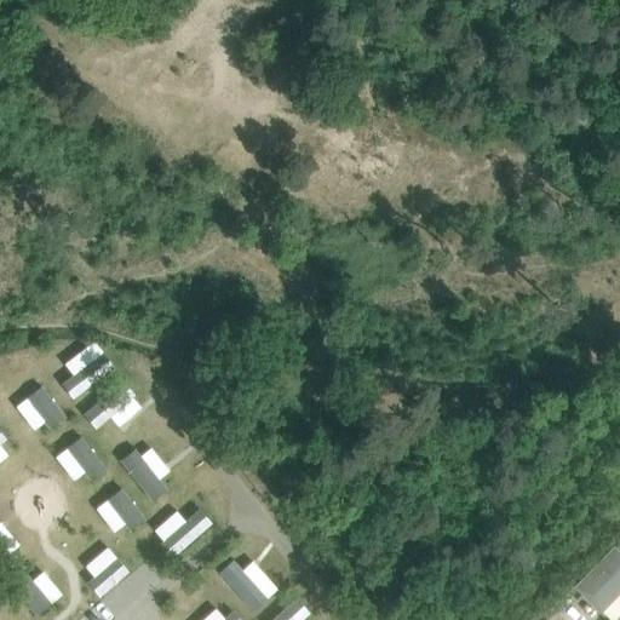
[(73,374),(62,384),(74,399),(114,367),(103,351),(73,374)]
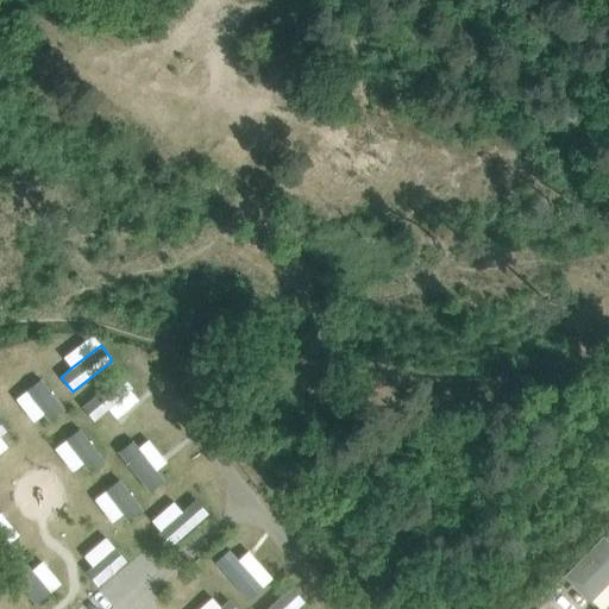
[(121,375),(82,407),(94,421),(108,409),(130,390),(133,388),(121,375)]
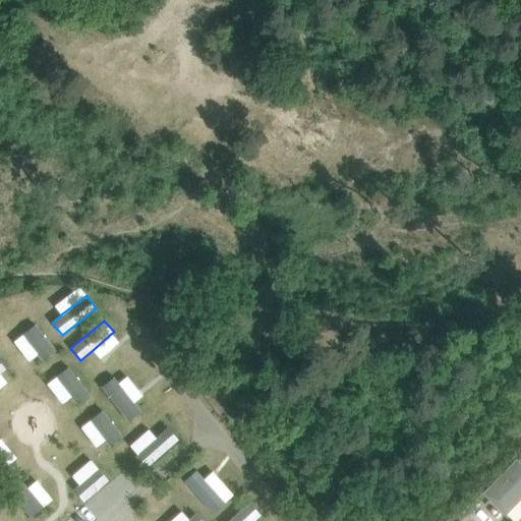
[(35,325),(22,334),(22,335),(38,354),(42,360),(55,350),(35,325)]
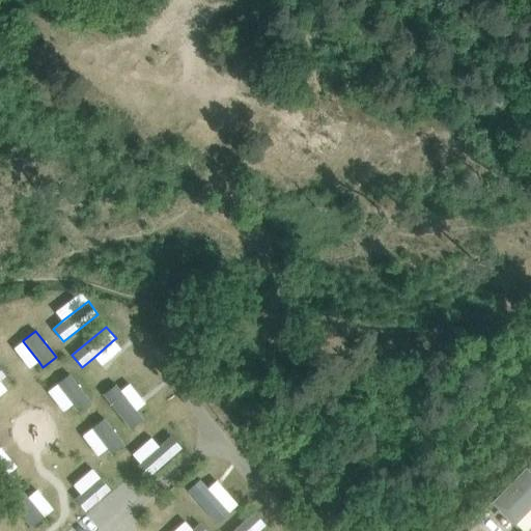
[(70,374),(57,384),(57,385),(72,404),(77,411),(89,400),(70,374)]
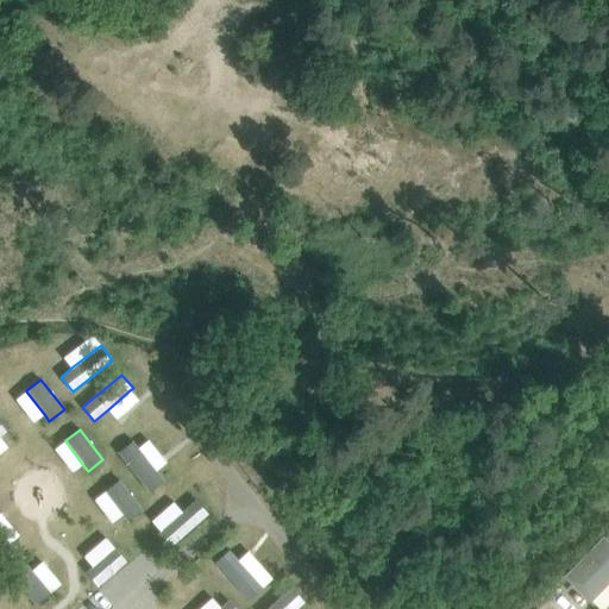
[(133,441),(119,452),(150,493),(164,481),(156,471),(138,449),(133,441)]
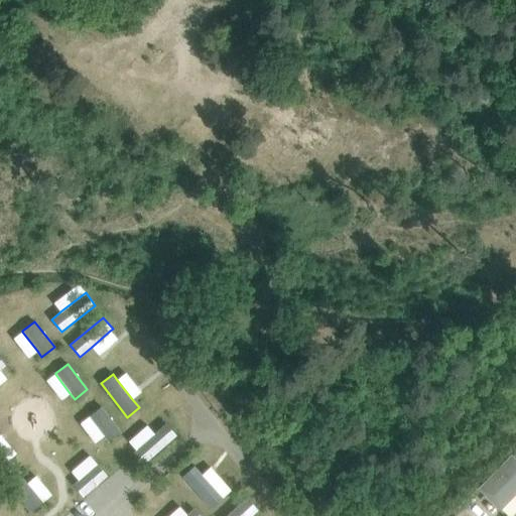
[(101,406),(89,416),(104,435),(108,441),(121,431),(101,406)]
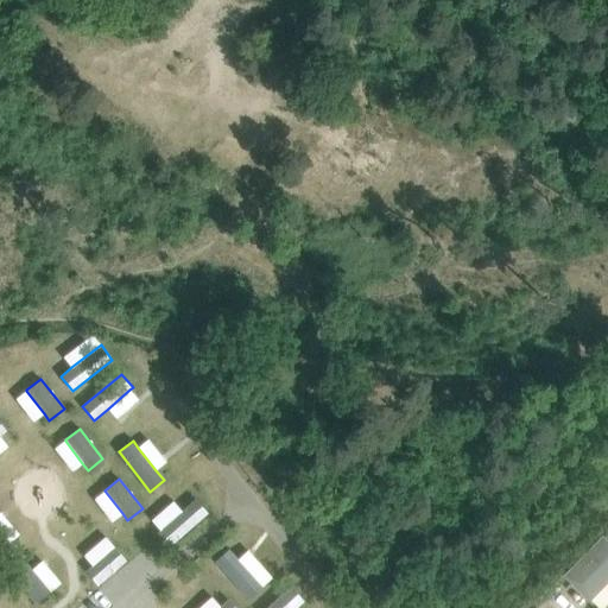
[(160,530),(157,532),(170,546),(208,513),(196,499),(182,511),(160,530)]
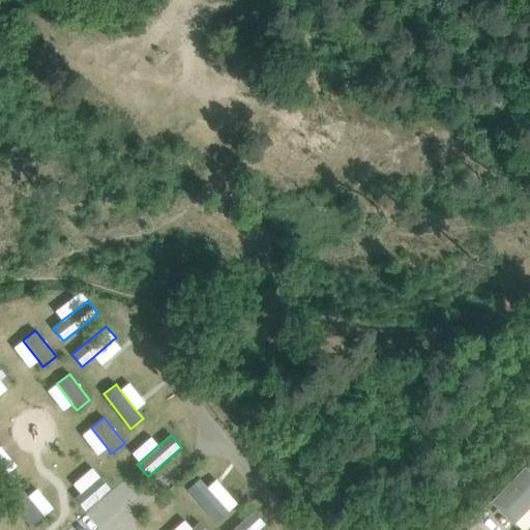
[(490,502),(512,525),(529,506),(529,472),(524,467),(490,502)]
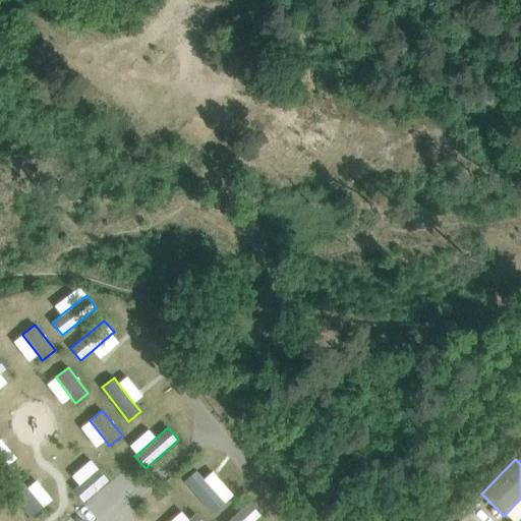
[(79,484),(73,489),(83,502),(108,480),(98,468),(79,484)]
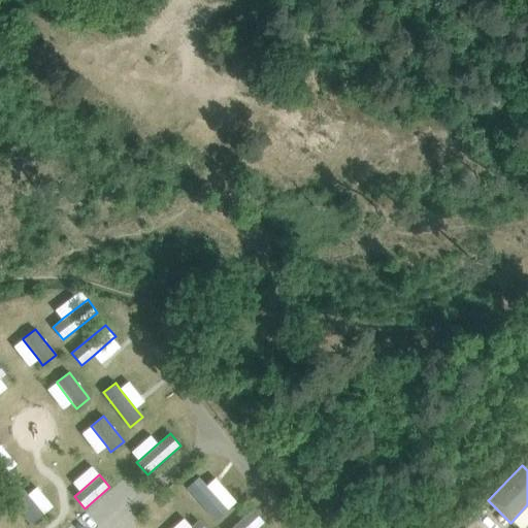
[(199,476),(187,488),(216,521),(228,509),(228,508),(207,486),(199,476)]
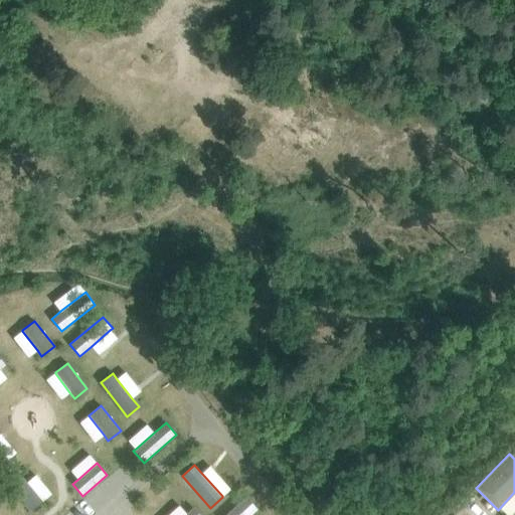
[(22,477),(11,487),(31,511),(43,501),(27,482),(22,477)]
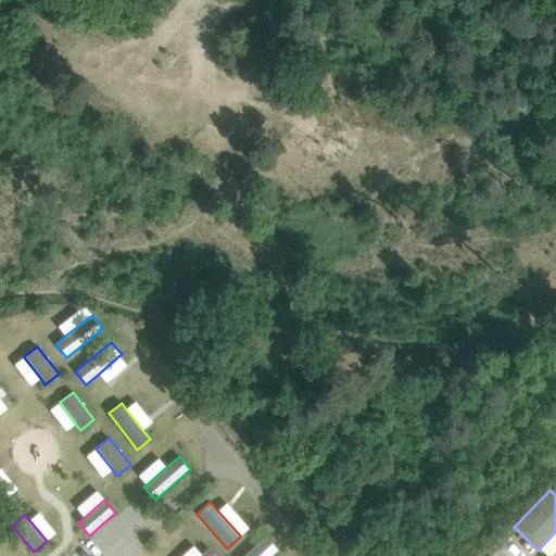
[(266,536),(243,555),(270,555),(278,550),(266,536)]
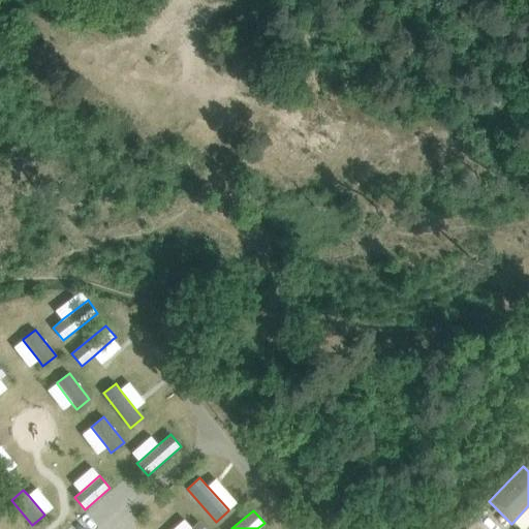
All buildings are outlined.
